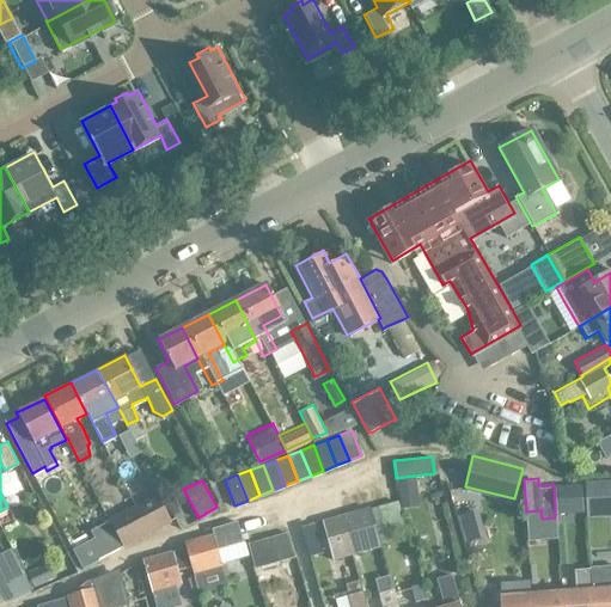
[(568,484),(554,484),(555,504),(570,503),(568,484)]
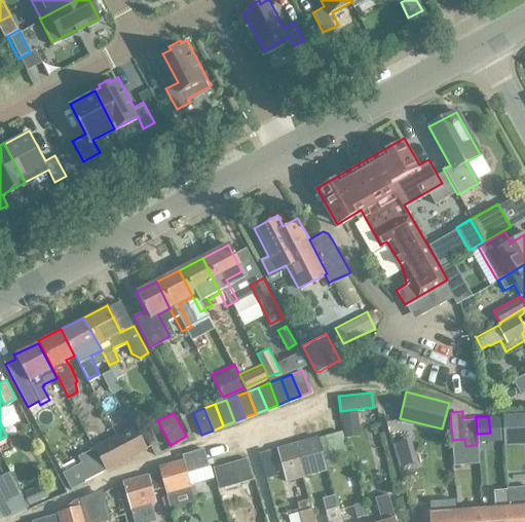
[(134,421),(114,432),(127,457),(147,446),(134,421)]
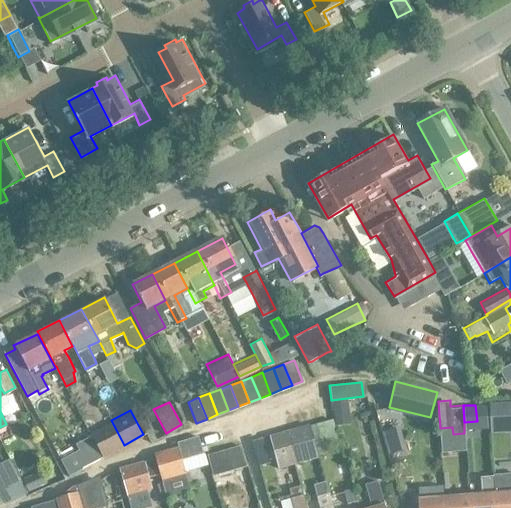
[(339,438),(333,417),(332,417),(309,423),(316,450),(329,447),(328,441),(339,438)]
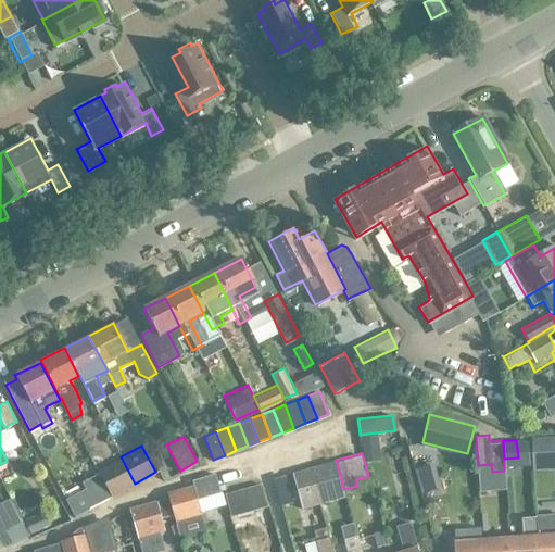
[(135,484),(121,456),(98,468),(100,472),(112,494),(135,484)]
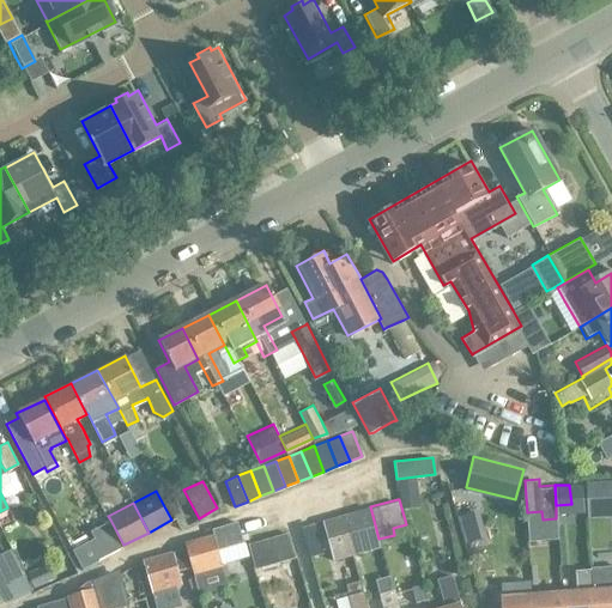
[(381,547),(379,539),(370,506),(341,515),(352,555),(381,547)]
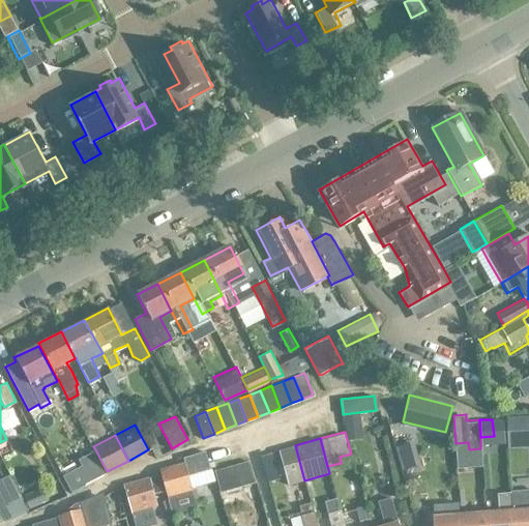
[(304,480),(295,445),(278,450),(288,485),(304,480)]
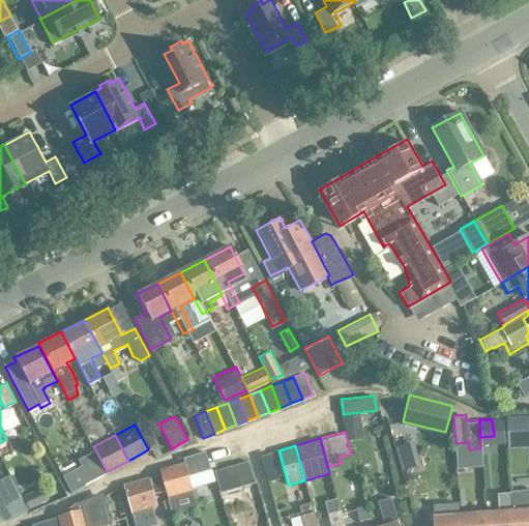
[(85,481),(107,471),(95,449),(78,458),(82,465),(63,473),(71,490),(85,484),(85,481)]
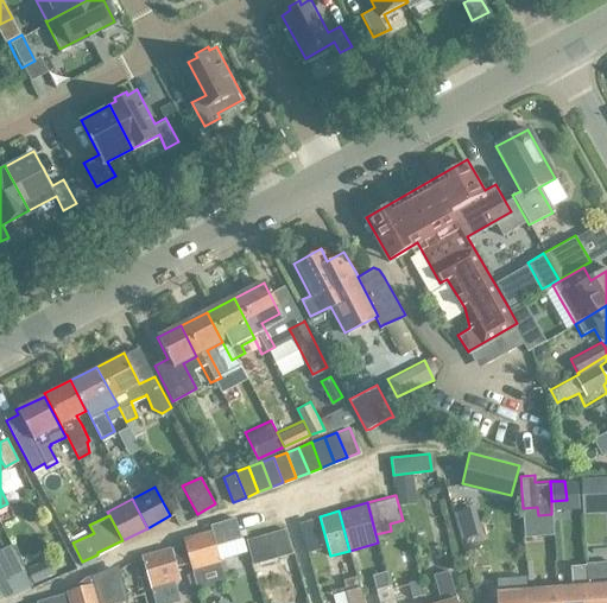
[(235,515),(209,522),(210,527),(213,534),(215,543),(216,543),(241,535),(236,520),(235,515)]
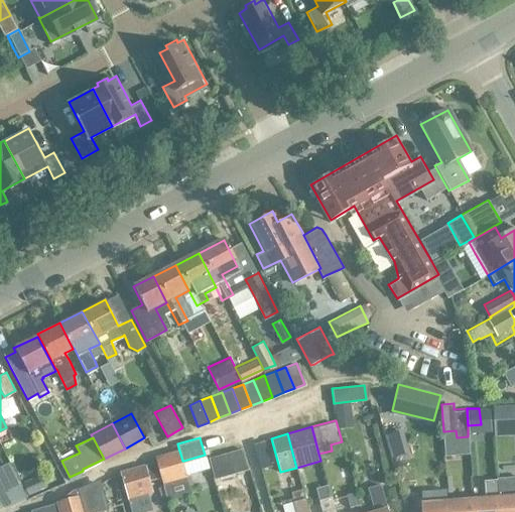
[(253,444),(257,462),(267,460),(263,442),(253,444)]
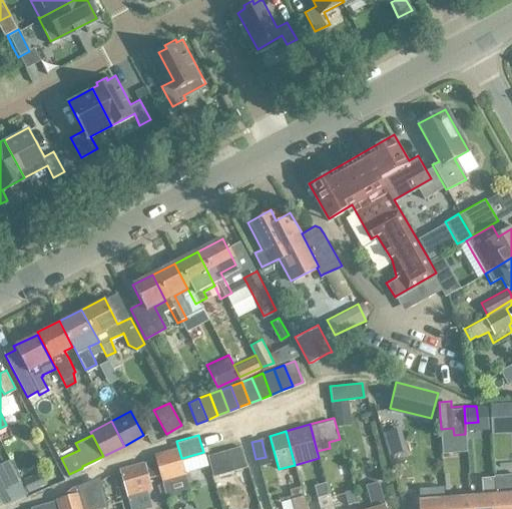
[(232,469),(247,465),(241,447),(241,444),(226,448),(232,469)]
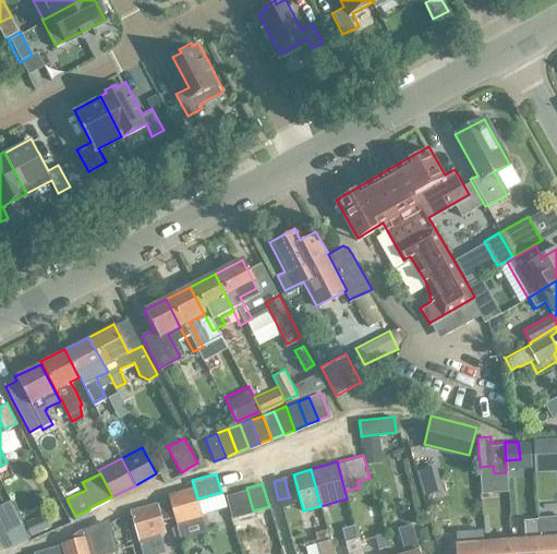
[(193,484),(168,492),(169,498),(173,515),(176,521),(202,515),(203,514),(198,498),(197,498),(195,491),(193,484)]
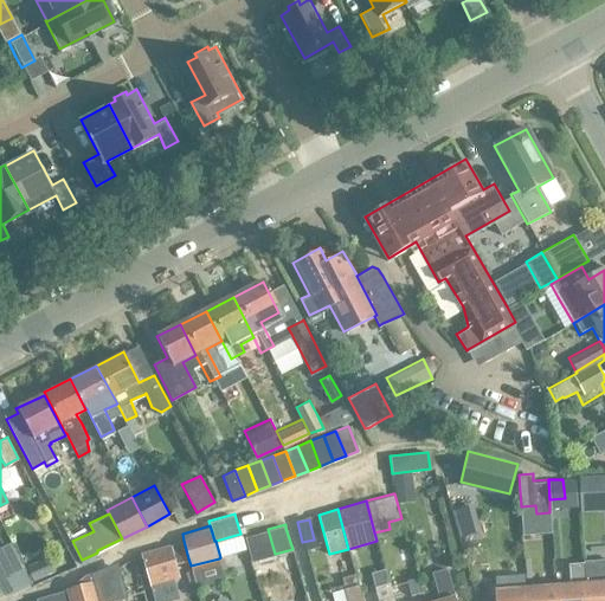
[(6,595),(14,590),(31,582),(10,542),(8,541),(0,544),(0,586),(5,594),(5,593),(6,595)]
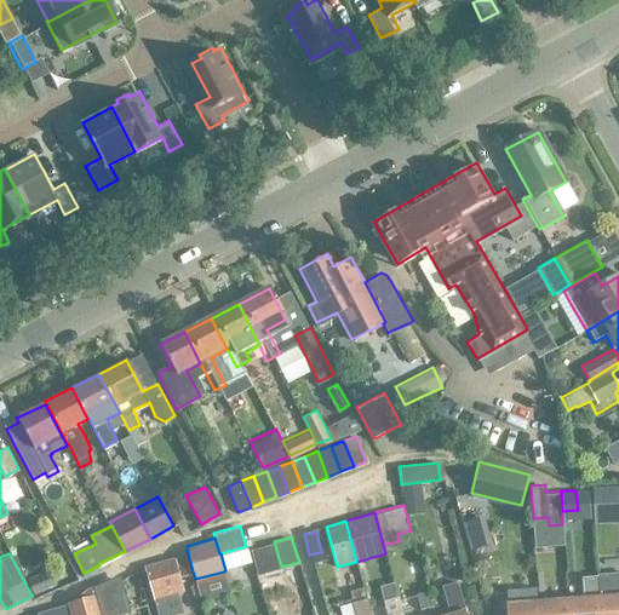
[(154,598),(184,590),(175,555),(144,563),(154,598)]
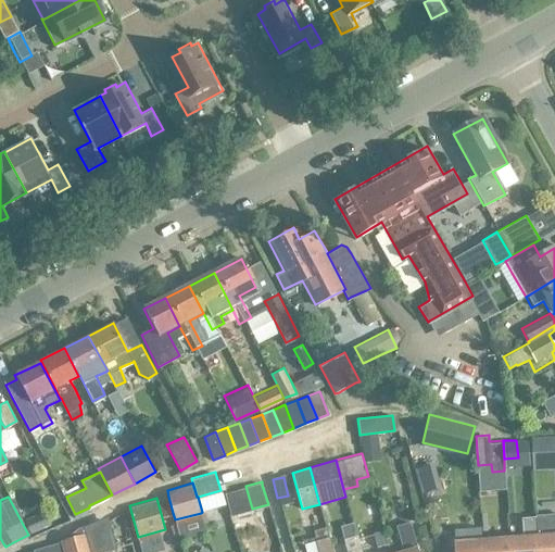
[(30,531),(50,523),(45,509),(25,517),(30,531)]
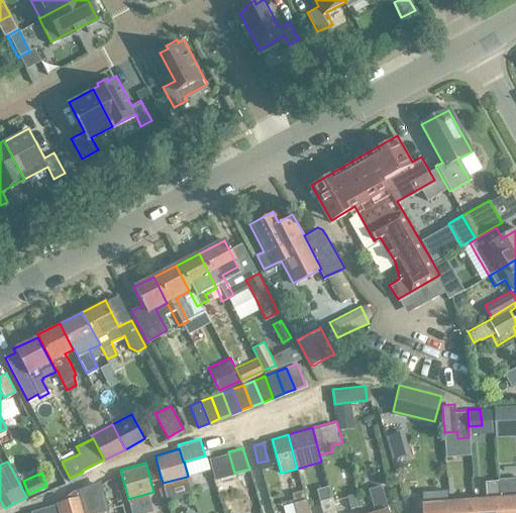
[(437,501),(423,502),(424,512),(449,512),(449,500),(447,474),(435,475),(437,501)]
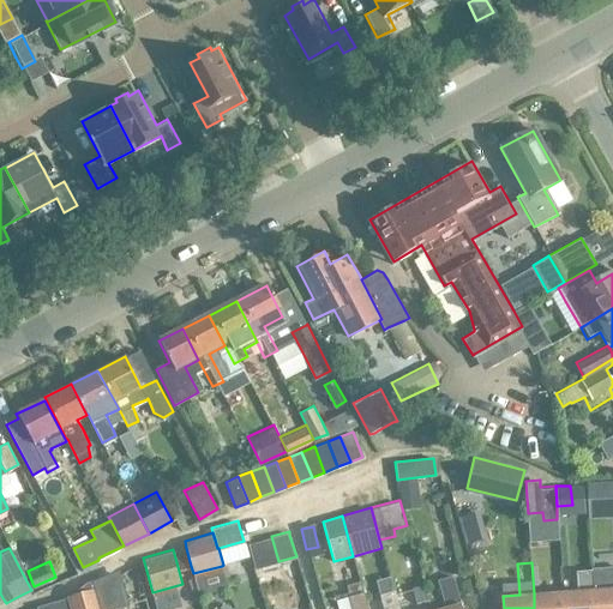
[(612,608),(612,564),(590,566),(590,567),(592,568),(593,590),(594,608),(612,608)]
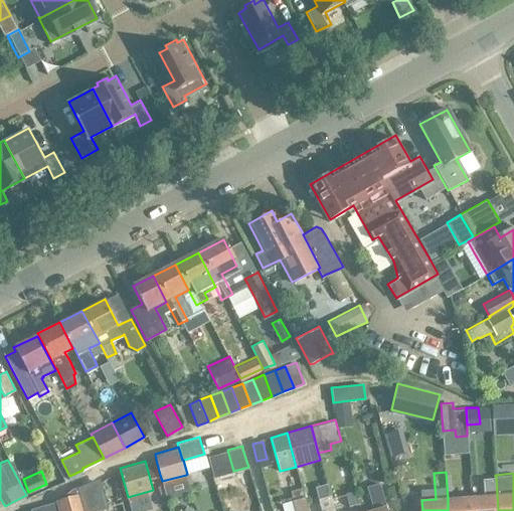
[(81,498),(84,510),(86,510),(108,505),(100,476),(77,484),(81,498)]
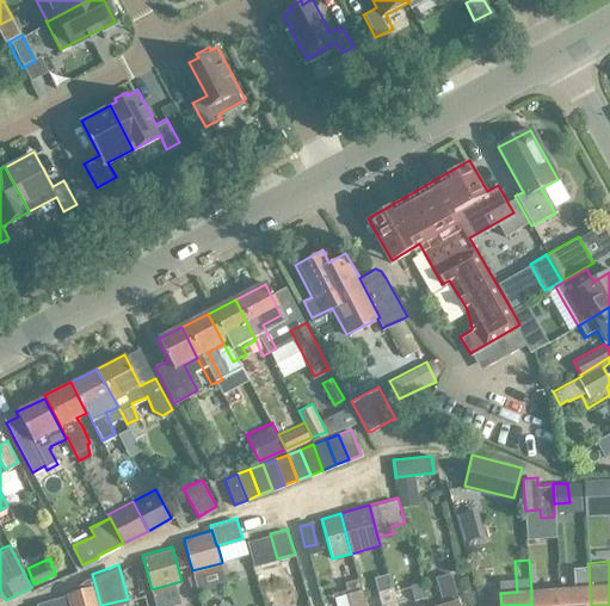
[(574,588),(561,589),(562,605),(591,605),(590,587),(589,566),(573,567),(574,588)]
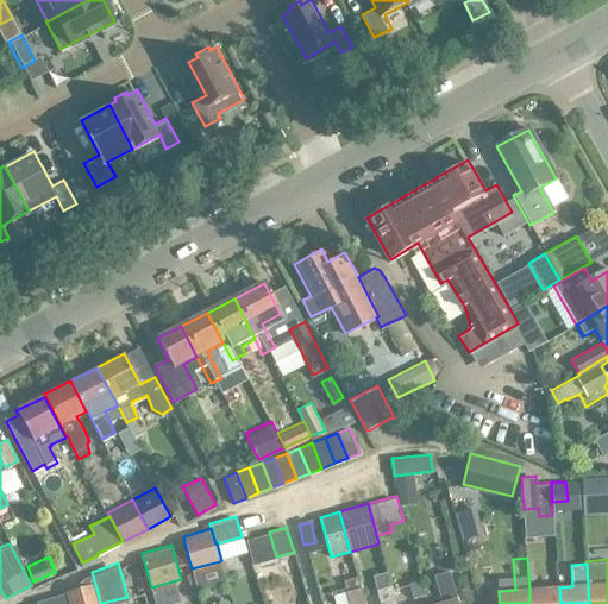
[(456,603),(447,571),(433,576),(442,603),(456,603)]
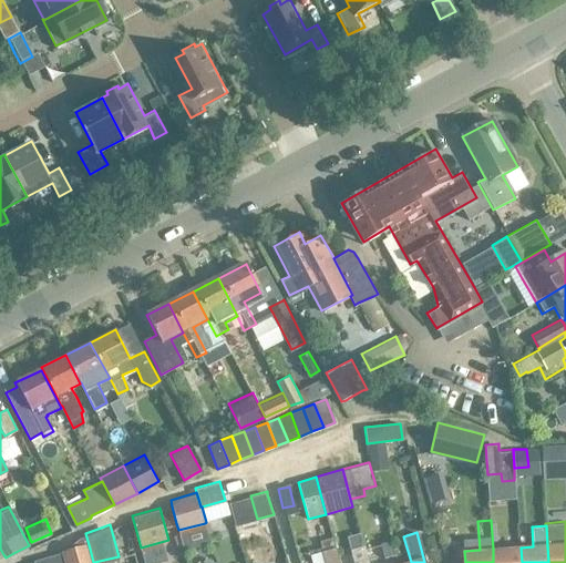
[(394,554),(389,535),(380,538),(386,556),(394,554)]
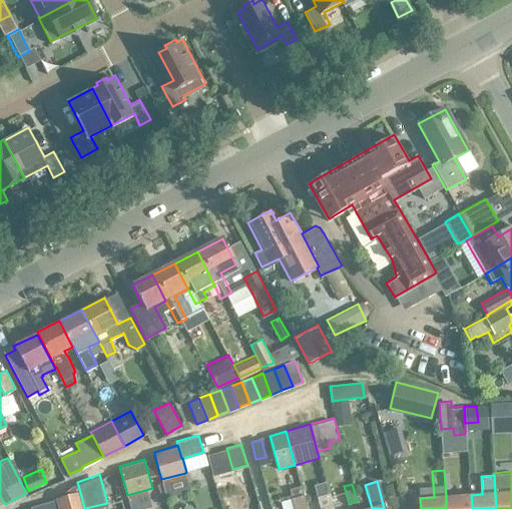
[(307,508),(301,486),(289,488),(294,508),(307,508)]
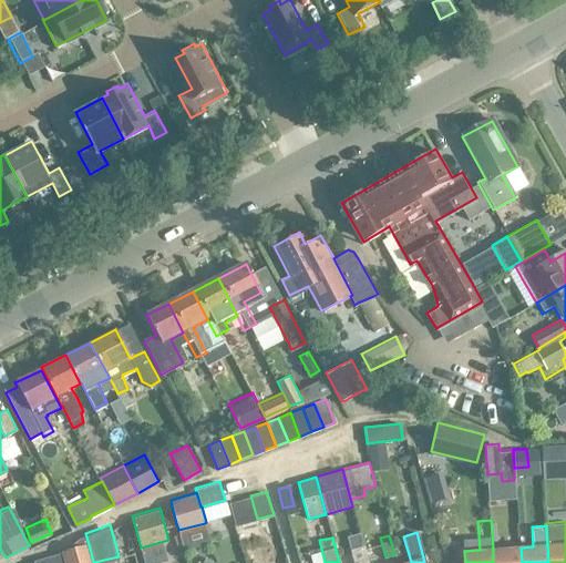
[(63,550),(61,551),(61,552),(62,555),(63,562),(90,562),(85,543),(63,550)]
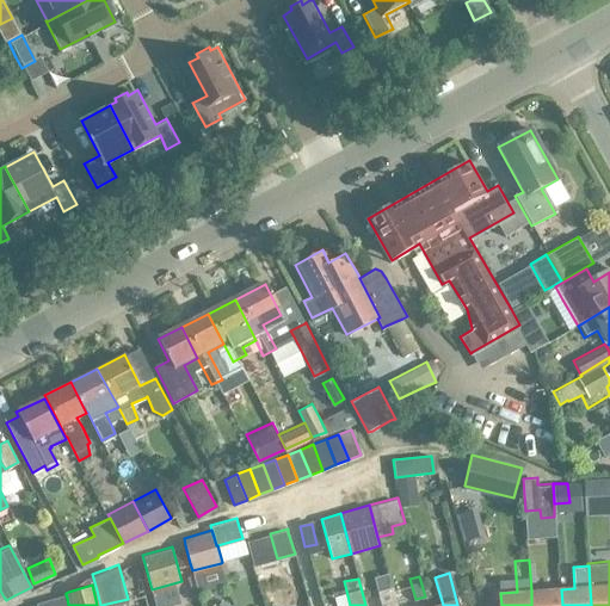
[(381,605),(396,605),(392,586),(377,589),(381,605)]
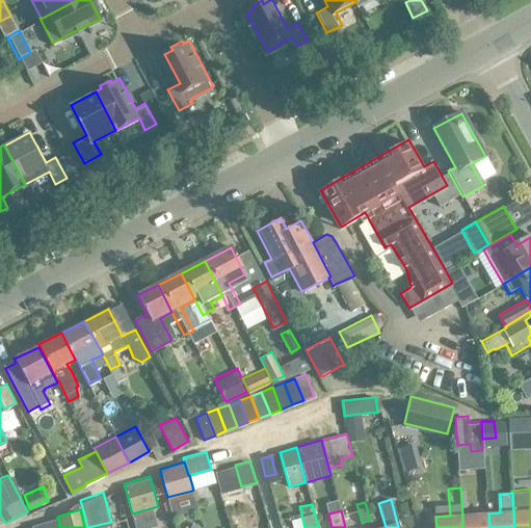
[(489,527),(488,513),(462,515),(462,527),(489,527)]
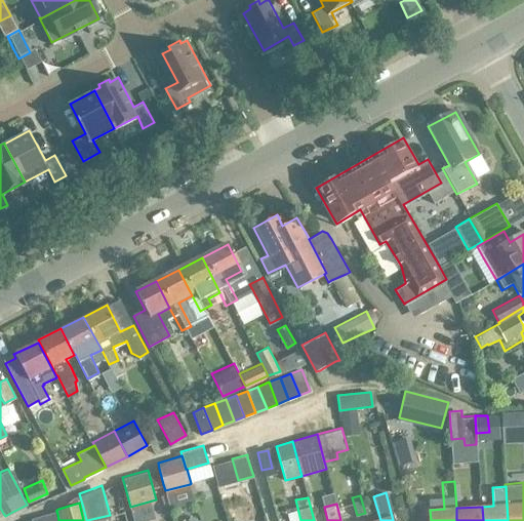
[(56,511),(32,517),(32,520),(58,520),(57,514),(56,511)]
